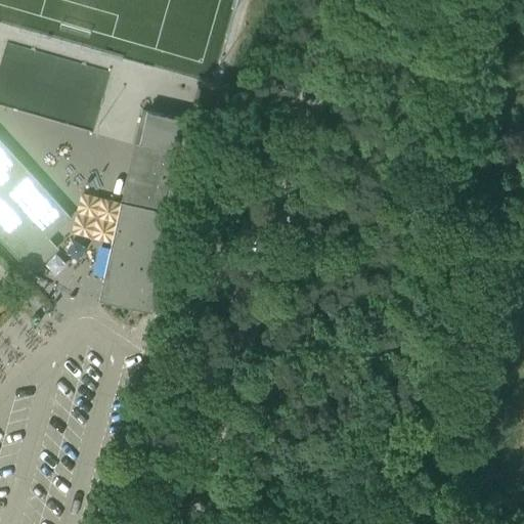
[(142,110),(117,222),(166,233),(181,168),(172,166),(182,119),(142,110)]
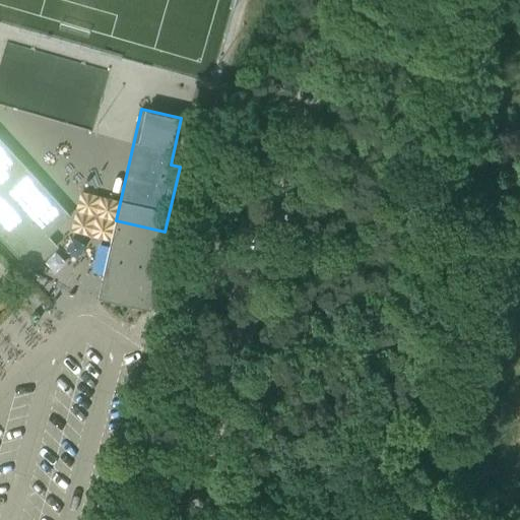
[(0,238),(30,271),(58,246),(48,235),(70,215),(0,138),(0,238)]
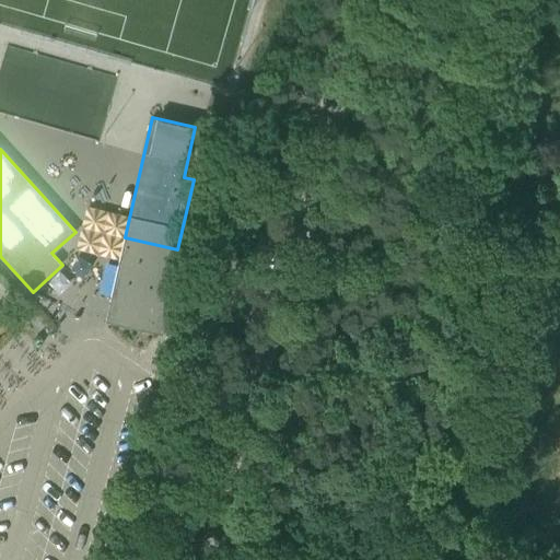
[(177,249),(125,237),(105,322),(163,334),(182,251),(177,249)]
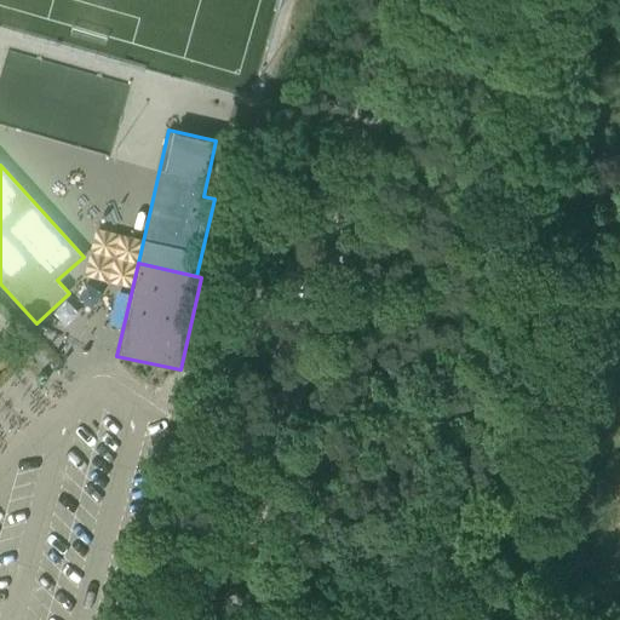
[(42,384),(49,379),(42,372),(36,378),(42,384)]
